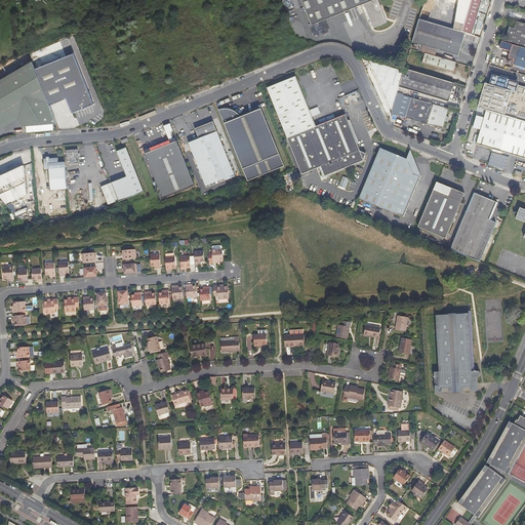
[(300,0),(311,26),(363,5),(372,30),(389,24),(378,0),(300,0)]
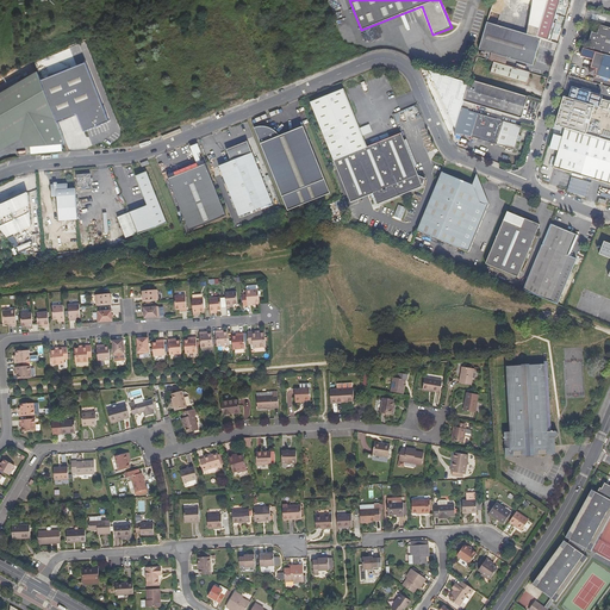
[(546,0),(537,30),(549,33),(559,0),(546,0)]
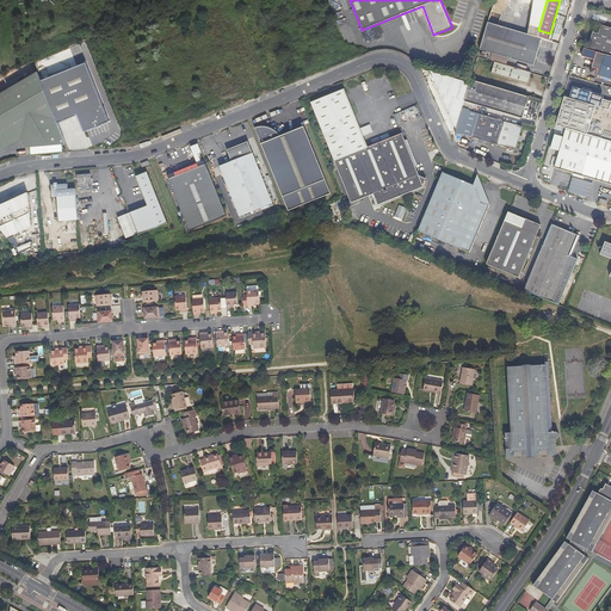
[(495,26),(498,14),(494,14),(489,13),(486,24),(495,26)]
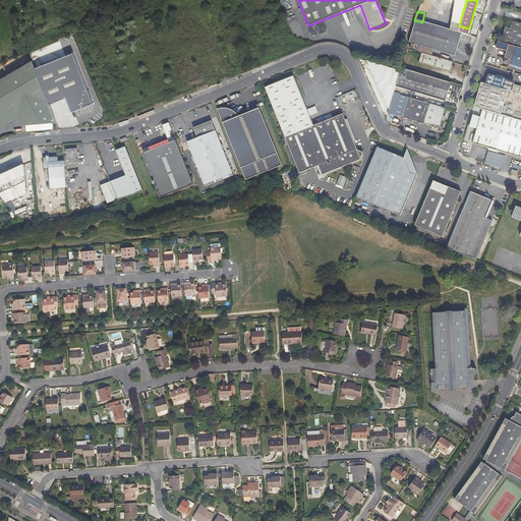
[(454,59),(461,34),(457,33),(449,31),(422,22),(414,20),(407,45),(454,59)]
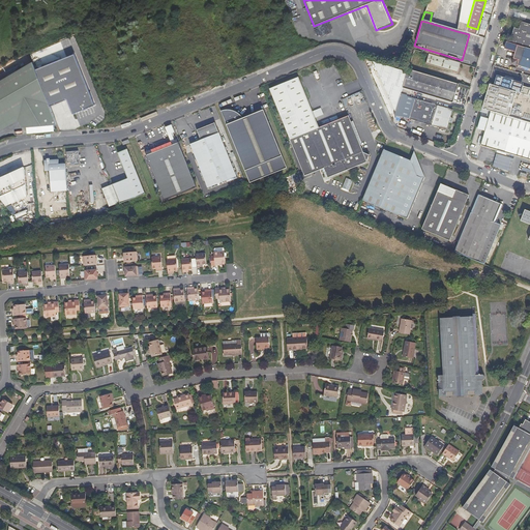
[(477,29),(467,26),(465,33),(469,34),(475,36),(477,29)]
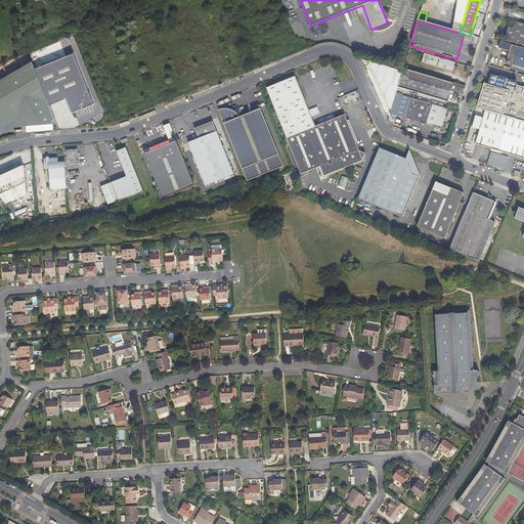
[(523,50),(523,28),(514,26),(512,32),(506,31),(501,44),(510,47),(523,50)]
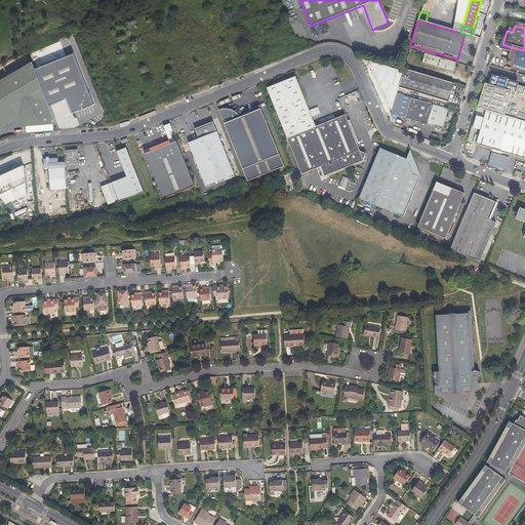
[(524,71),(524,50),(511,47),(506,66),(524,71)]
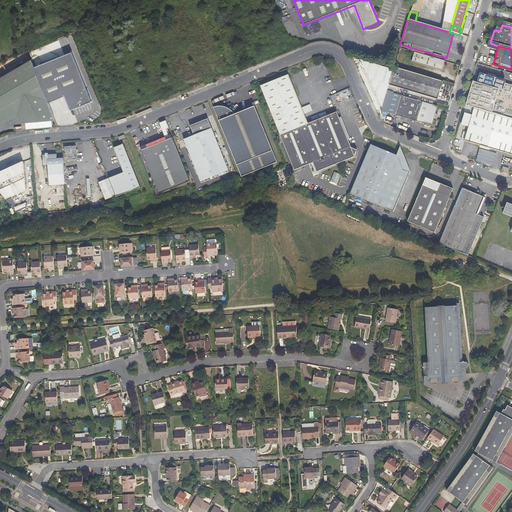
[(69,54),(31,69),(46,105),(62,98),(67,112),(89,103),(69,54)]
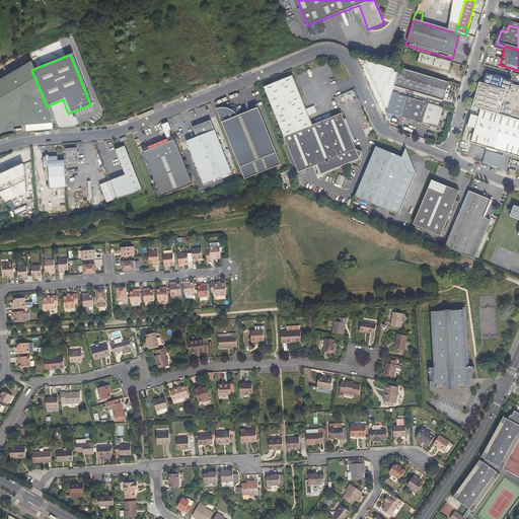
[(450,64),(419,55),(416,65),(447,74),(450,64)]
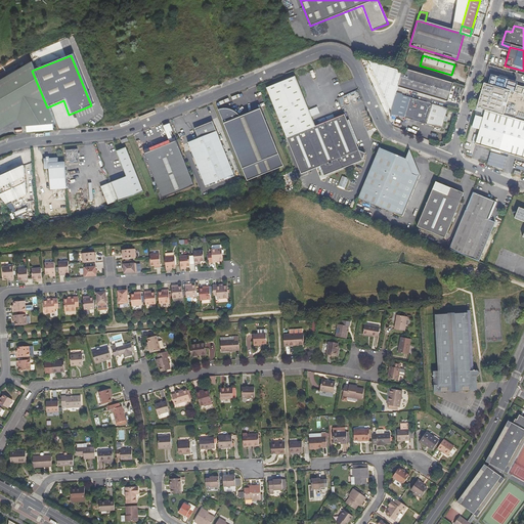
[(29,62),(0,79),(0,119),(11,113),(15,120),(19,127),(52,122),(29,62)]
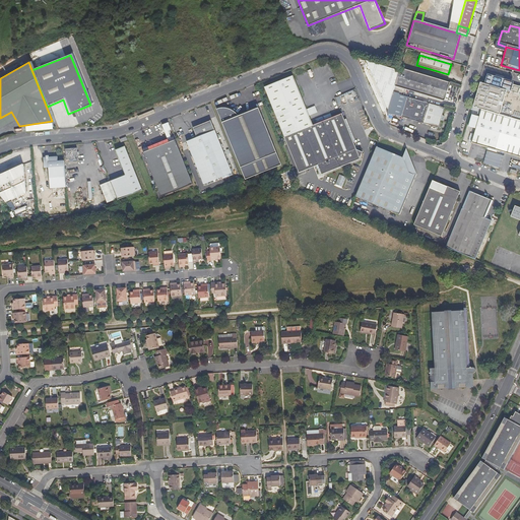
[(449,84),(399,69),(394,86),(444,102),(449,84)]
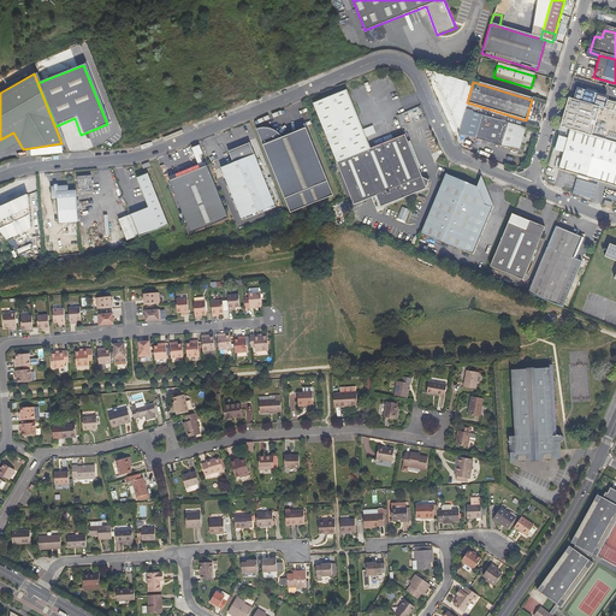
[(446,89),(444,96),(457,100),(460,93),(446,89)]
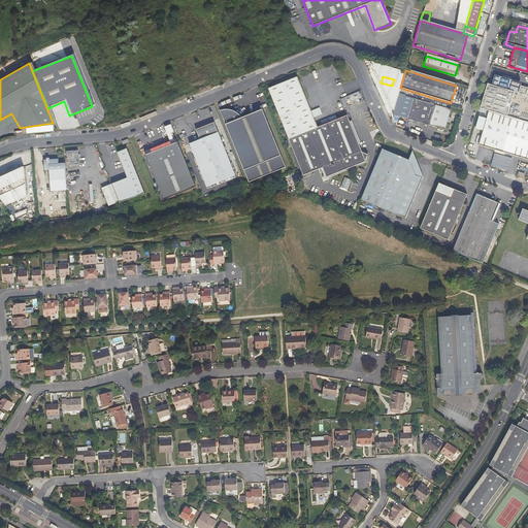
[(365,161),(345,116),(317,127),(296,77),(267,89),(303,174),(322,167),(326,176),(365,161)]
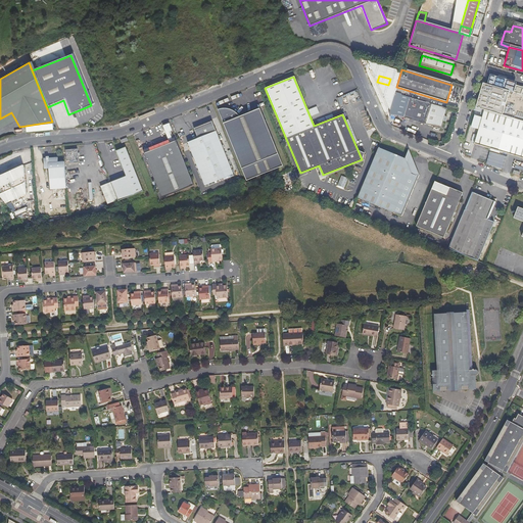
[(522,123),(522,95),(522,93),(522,88),(516,86),(514,93),(482,84),(475,108),(481,110),(522,123)]
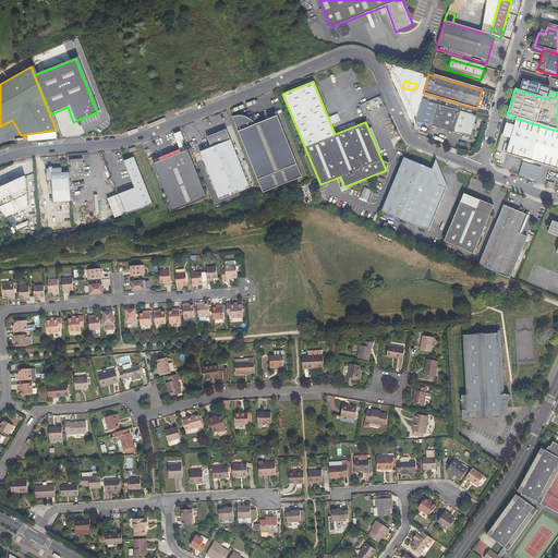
[(412,94),(411,100),(421,102),(422,96),(412,94)]
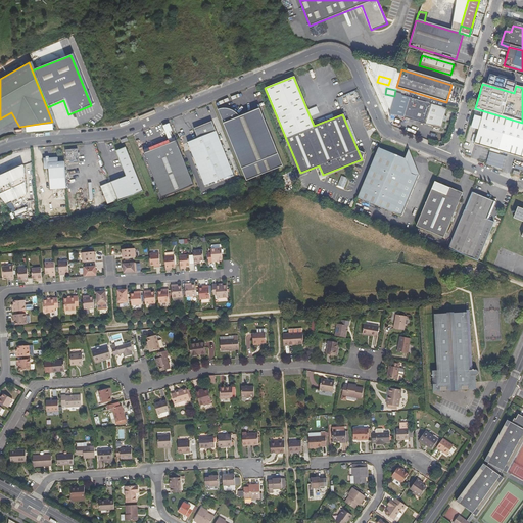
[(338,97),(341,106),(359,100),(355,91),(338,97)]
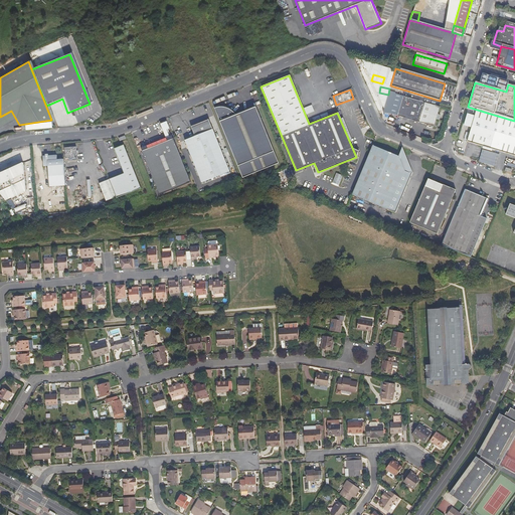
[(434,127),(440,107),(394,94),(392,102),(400,104),(397,116),(434,127)]
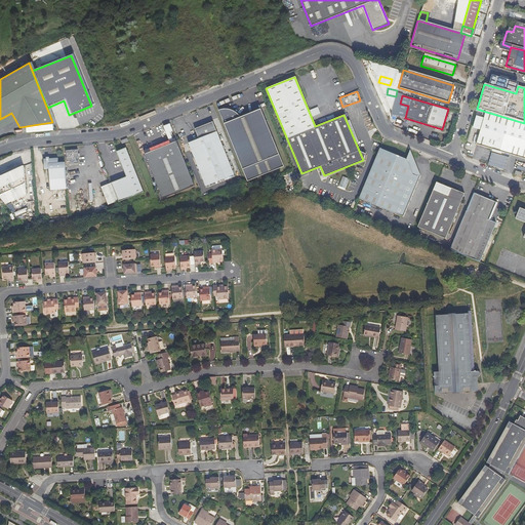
[(284,165),(261,110),(239,119),(238,116),(236,114),(234,112),(231,110),(229,109),(226,109),(224,109),(220,109),(217,110),(245,180),(284,165)]
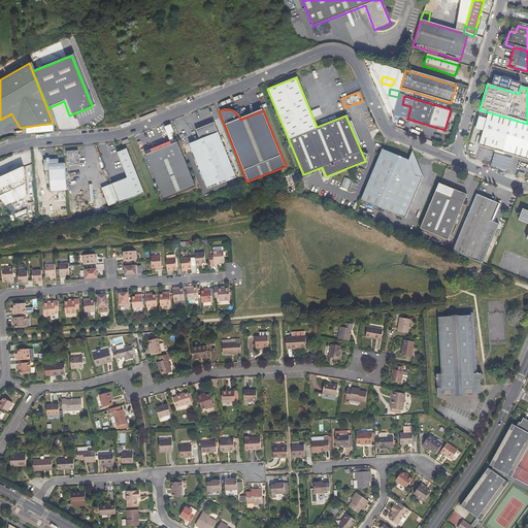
[(527,124),(486,111),(484,118),(487,119),(479,146),(527,160),(527,124)]
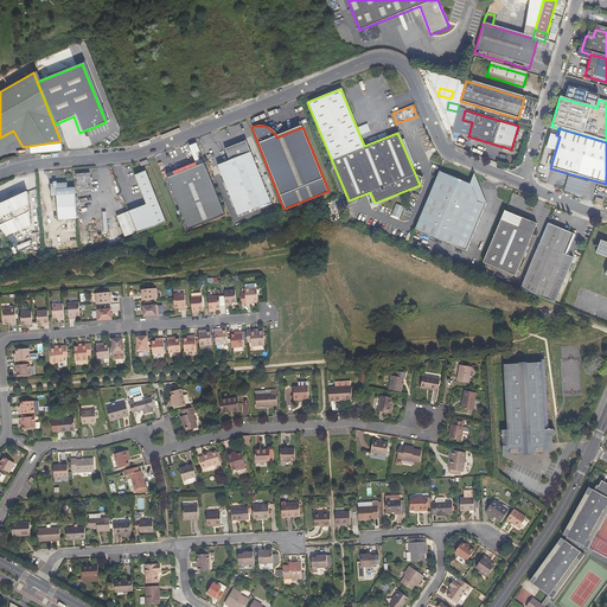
[(13,131),(0,138),(0,149),(18,139),(13,131)]
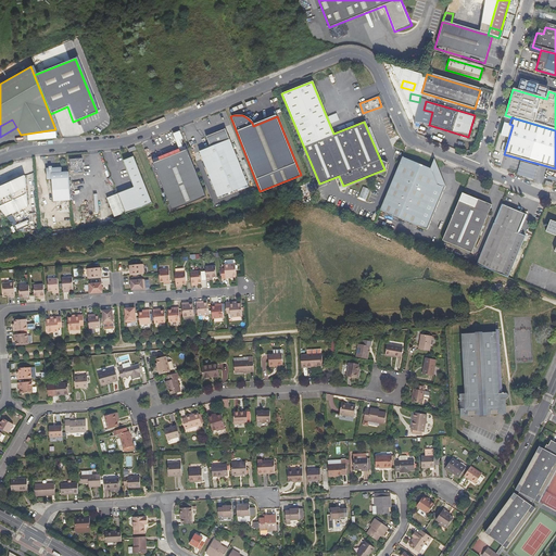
[(502,130),(508,134),(512,126),(504,123),(502,130)]
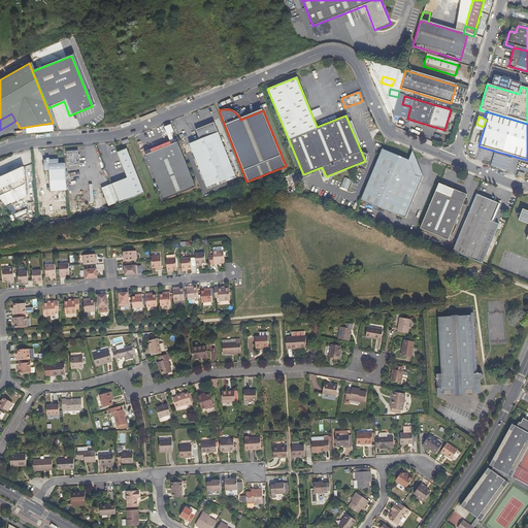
[(192,156),(206,187),(233,175),(220,139),(219,136),(212,122),(192,130),(196,139),(187,143),(191,153),(192,156)]
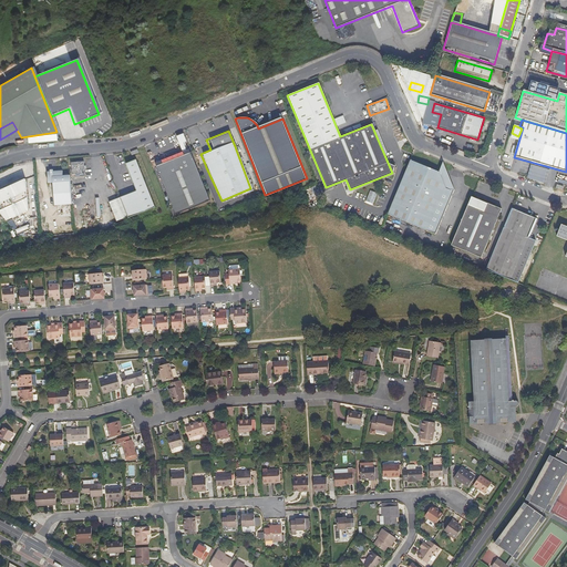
[(175,137),(161,141),(163,148),(177,145),(175,137)]
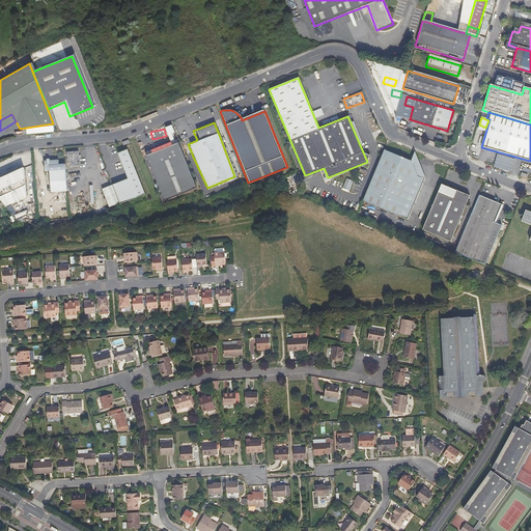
[(194,187),(175,142),(173,143),(174,151),(174,159),(176,169),(179,175),(182,183),(185,189),(186,191),(194,187)]
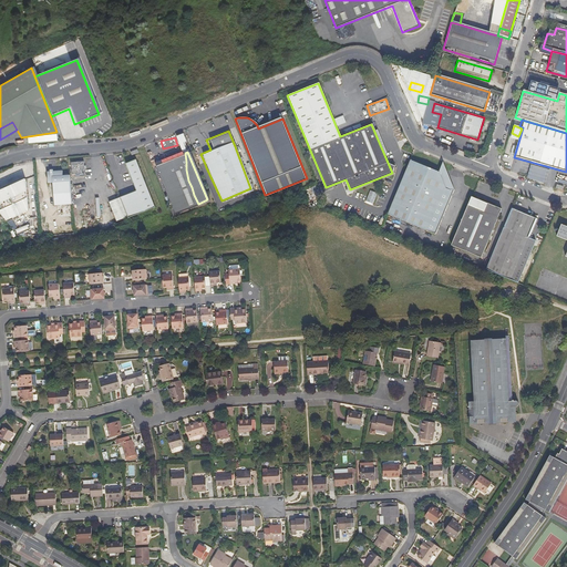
[(173,214),(198,204),(197,202),(194,195),(192,187),(188,181),(186,169),(186,162),(185,153),(153,166),(173,214)]
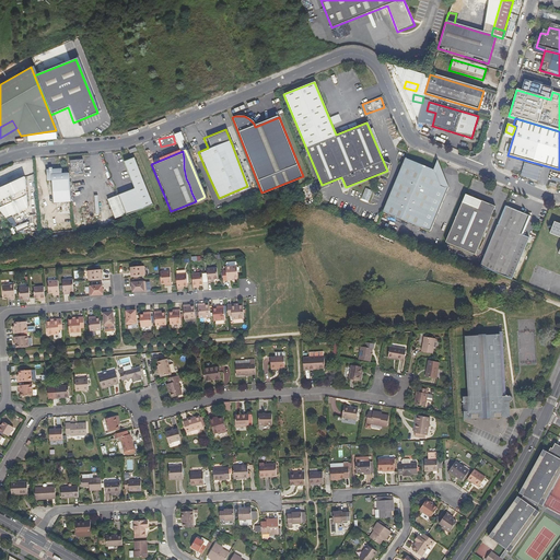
[(151,205),(132,158),(121,162),(132,188),(116,195),(123,212),(124,216),(151,205)]
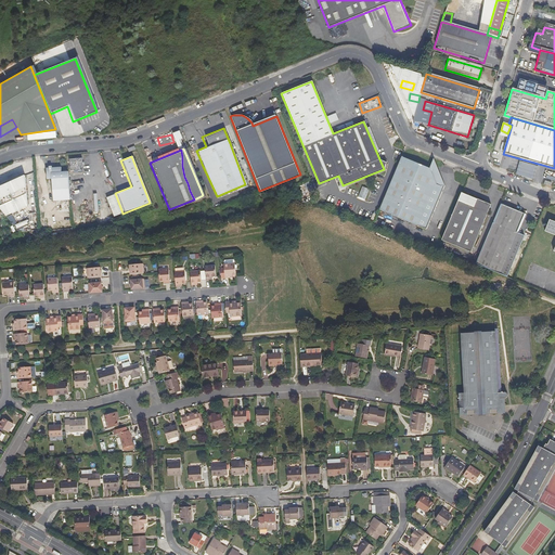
[(79,169),(79,157),(66,158),(67,170),(69,170),(79,169)]
